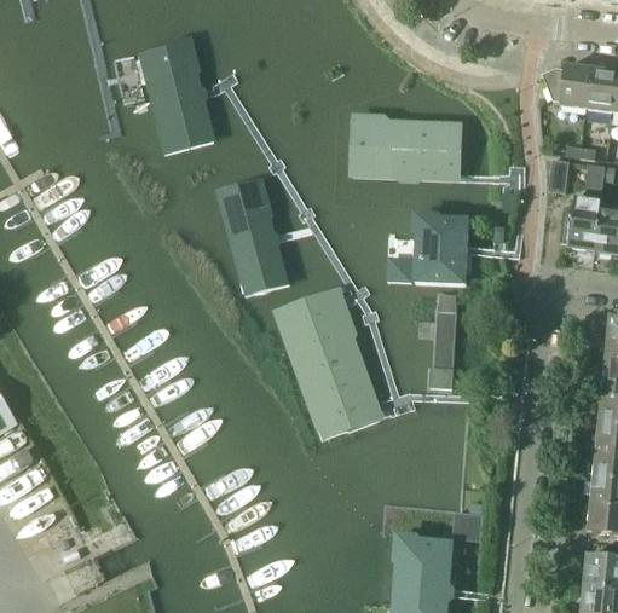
[(590,67),(564,64),(562,69),(554,68),(541,74),(552,99),(559,100),(559,104),(585,108),(590,67)]
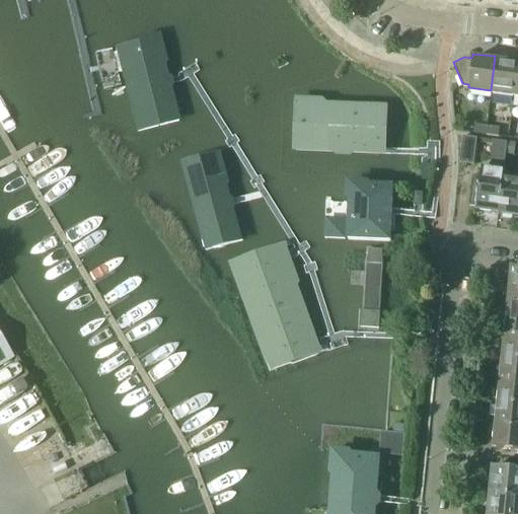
[(517,59),(495,56),(491,90),(513,93),(517,59)]
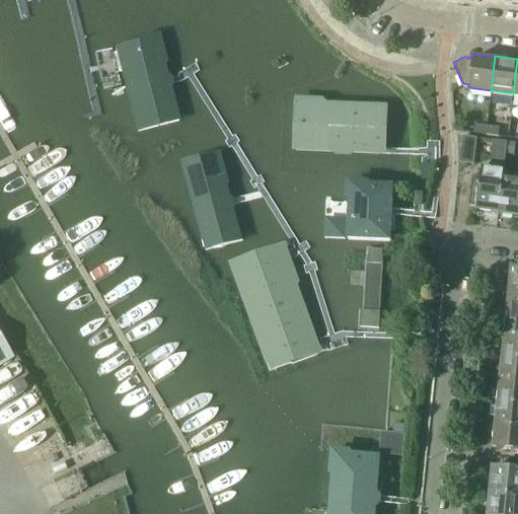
[(178,67),(178,59),(170,59),(170,67),(178,67)]
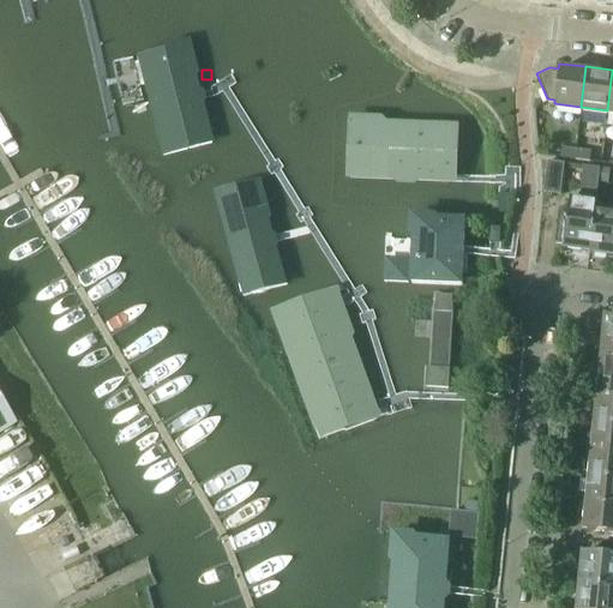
[(209,130),(218,130),(218,120),(209,120),(209,130)]
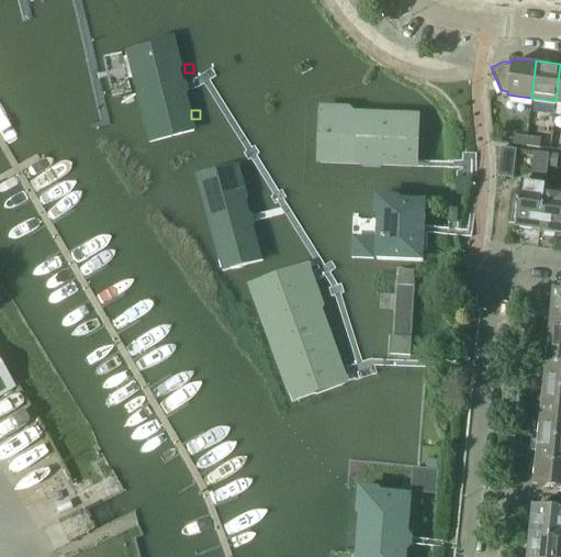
[(514,132),(513,141),(526,143),(527,133),(514,132)]
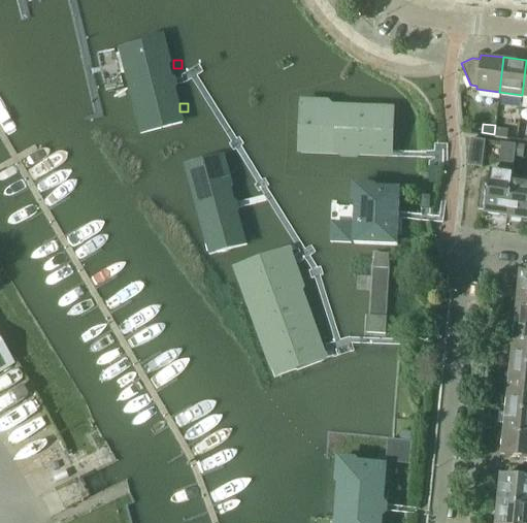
[(507,127),(495,125),(494,134),(506,135),(507,127)]
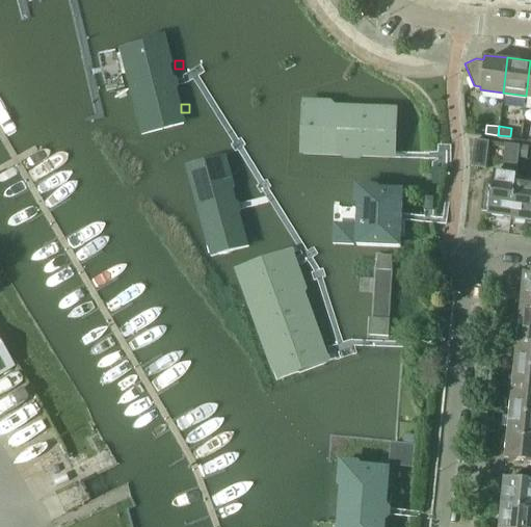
[(488,138),(474,136),(470,163),(484,165),(488,138)]
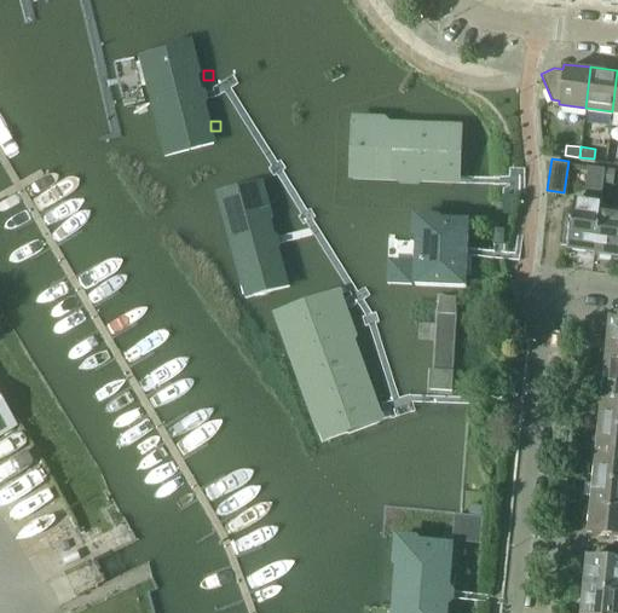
[(363,169),(373,169),(373,160),(363,160),(363,169)]
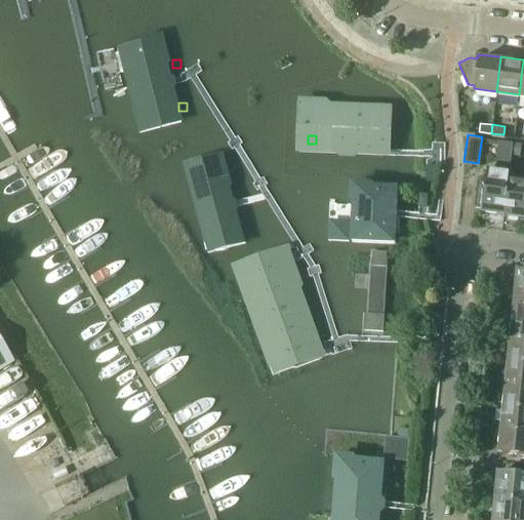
[(511,153),(513,141),(501,140),(500,152),(511,153)]
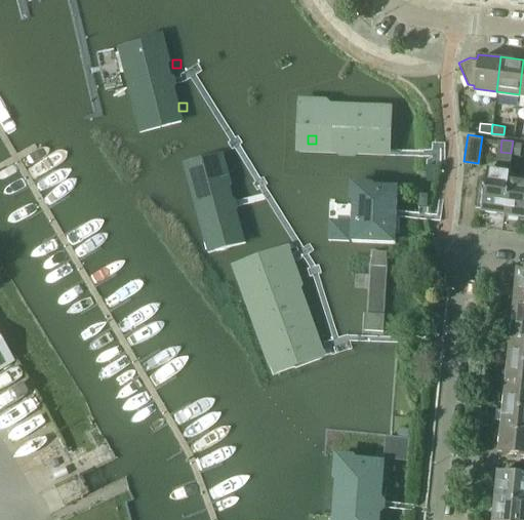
[(518,157),(520,142),(513,141),(511,153),(511,156),(518,157)]
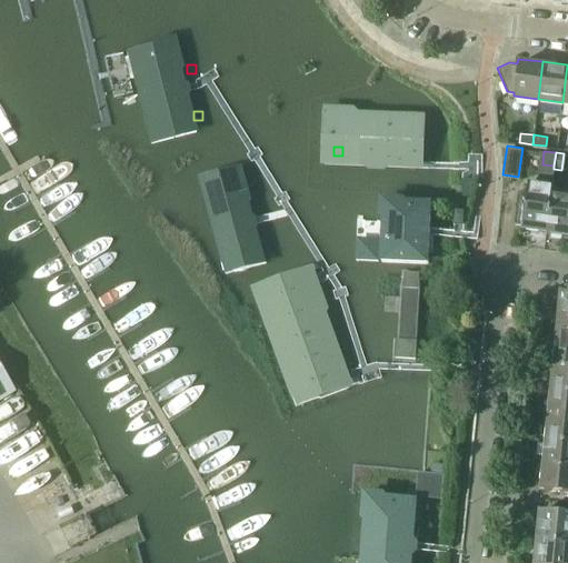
[(535,183),(527,182),(526,191),(517,190),(514,222),(521,223),(521,224),(545,228),(550,191),(552,178),(536,176),(535,183)]
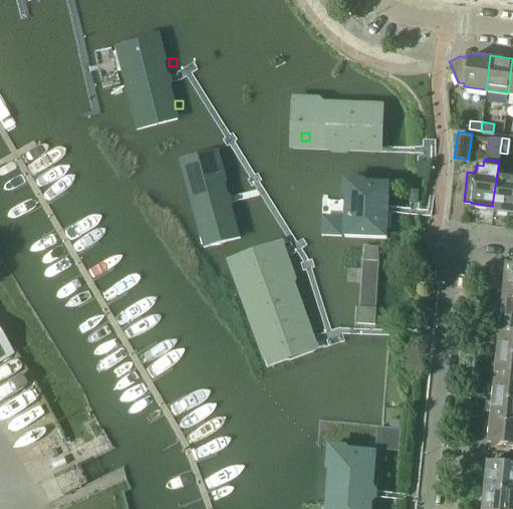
[(507,173),(500,172),(497,173),(492,206),(495,206),(496,208),(512,210),(512,175),(509,175),(507,173)]
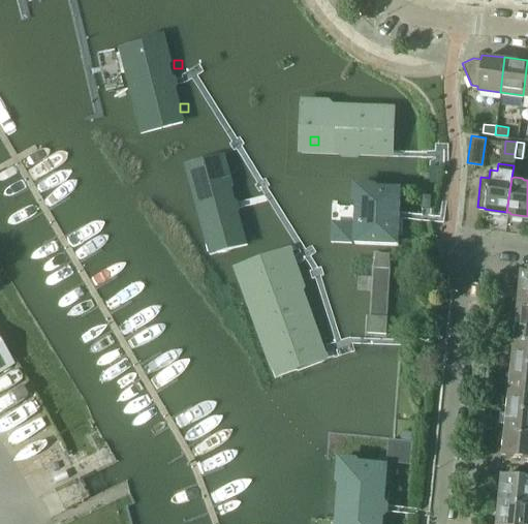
[(244,196),(244,188),(236,188),(236,196),(244,196)]
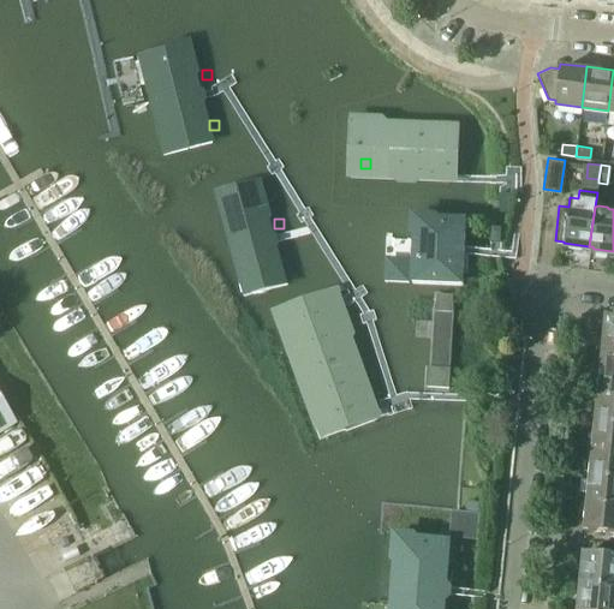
[(466,245),(476,245),(476,236),(466,236),(466,245)]
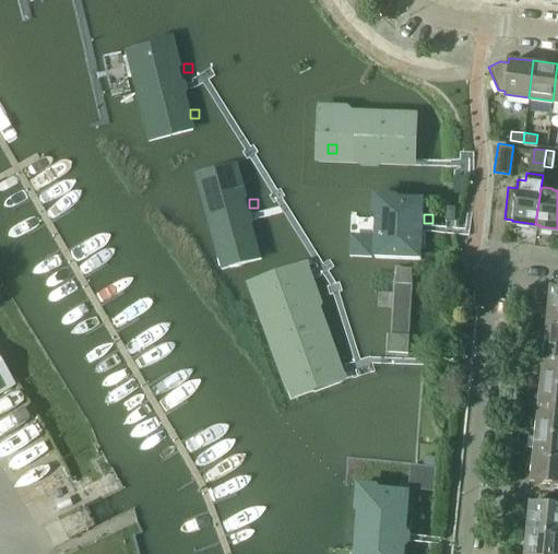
[(289,271),(289,262),(281,262),(281,271),(289,271)]
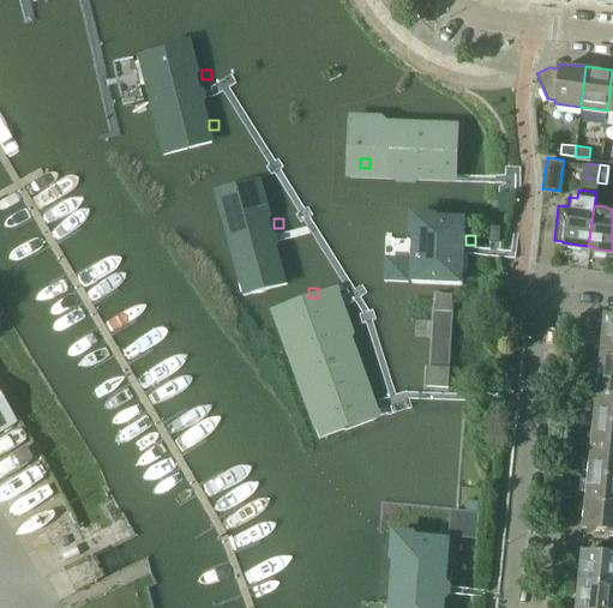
[(433,288),(430,383),(450,384),(454,289),(433,288)]
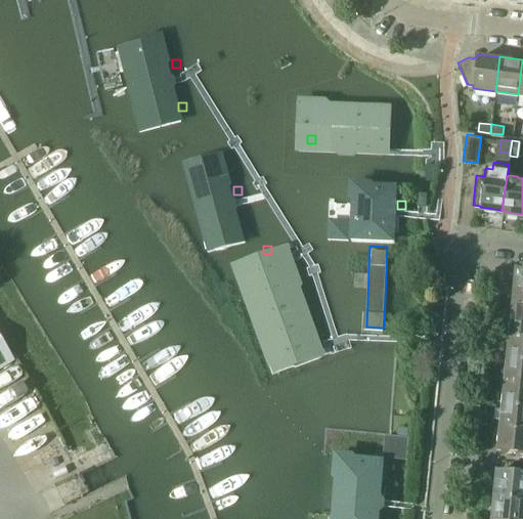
[(288,262),(288,254),(279,254),(279,262),(288,262)]
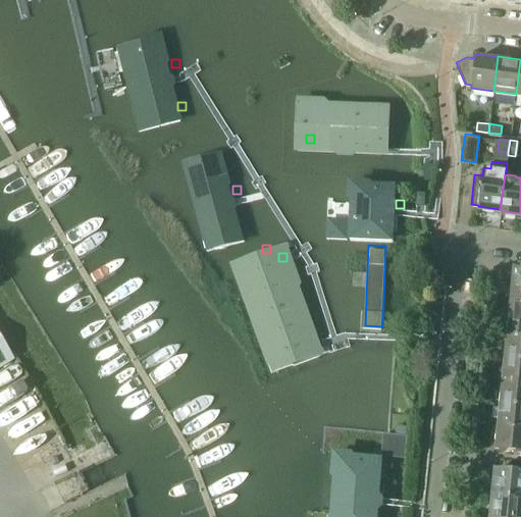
[(287,269),(287,261),(278,261),(278,269),(287,269)]
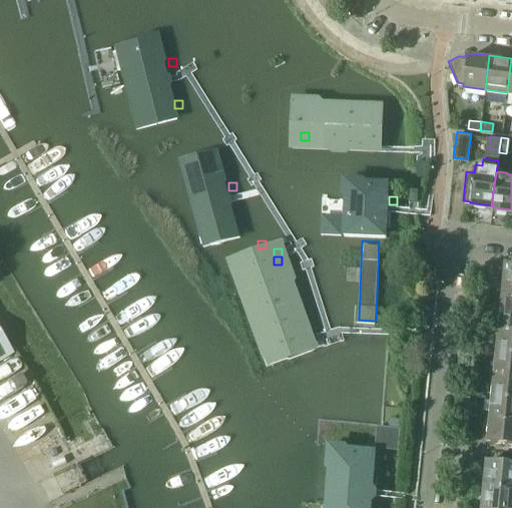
[(511,261),(505,261),(505,269),(502,271),(501,280),(503,282),(503,284),(511,285),(511,261)]
